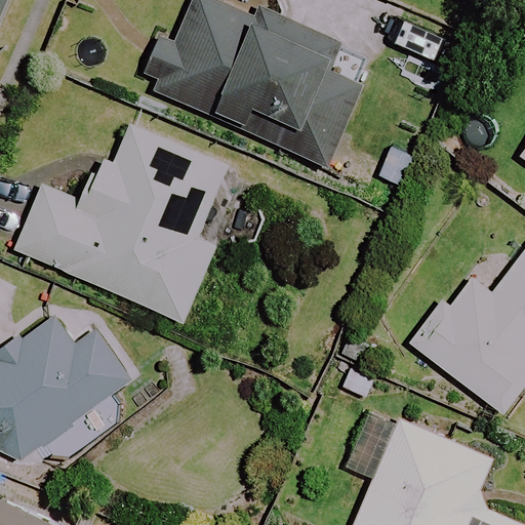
[(327,66),(338,40),(257,4),(252,16),(214,0),(188,0),(168,44),(157,38),(137,83),(328,167),(365,83),(327,66)]
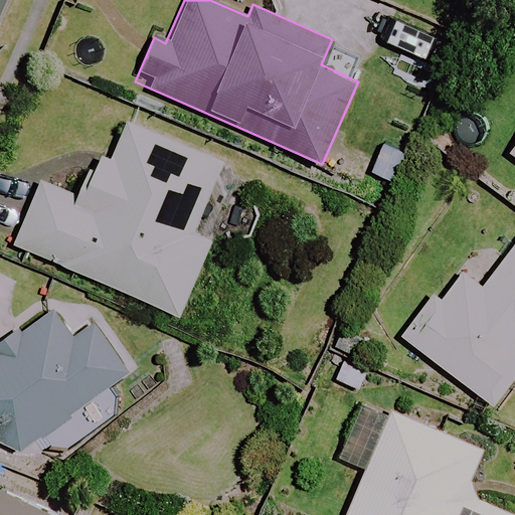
[(222,163),(131,124),(115,160),(100,154),(82,192),(41,175),(12,241),(180,315),(212,240),(192,232),(222,163)]
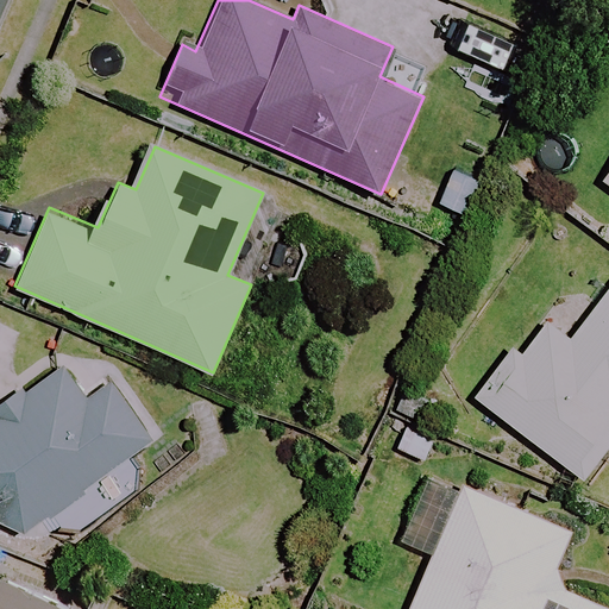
[(608,289),(590,314),(565,296),(522,353),(515,347),(477,399),(584,479),(608,445),(608,289)]
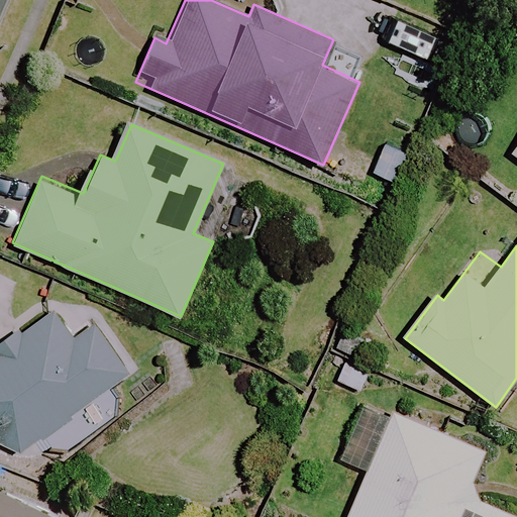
[(73,341),(49,311),(0,347),(0,443),(20,452),(128,372),(94,325),(73,341)]
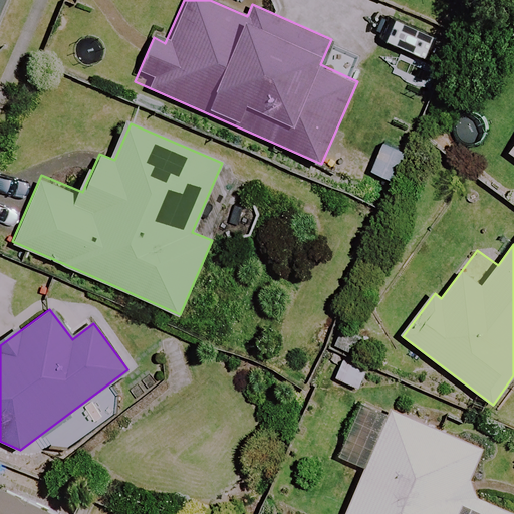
[(340,456),(367,467),(346,513),(513,513),(464,493),(482,449),(392,410),(388,418),(361,407),(340,456)]
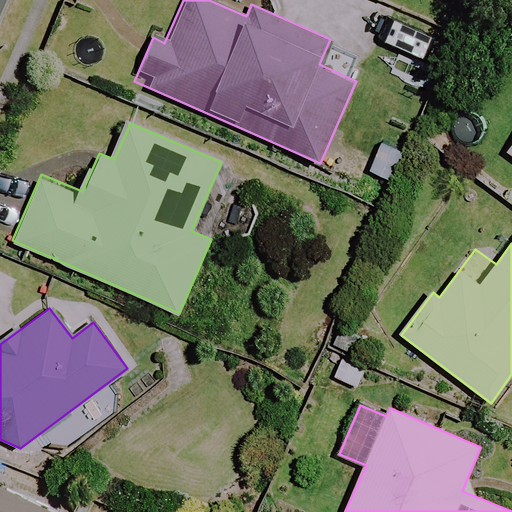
[(0,511),(78,511),(0,473),(0,511)]
